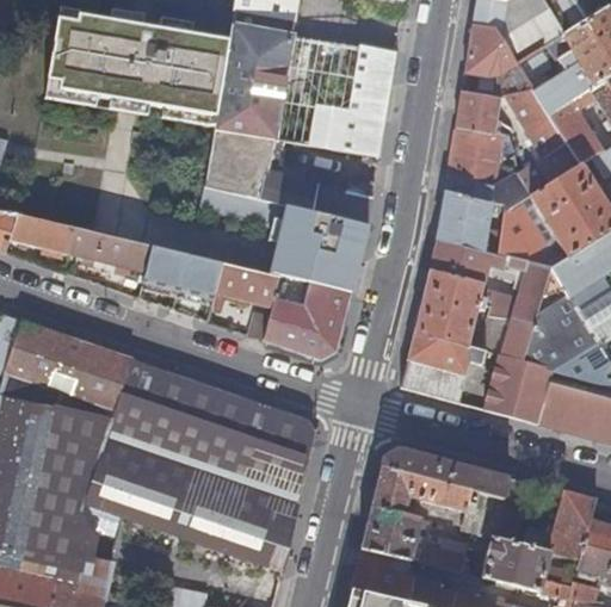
[(216,117),(215,128),(272,137),(275,137),(294,33),(300,0),(236,0),(229,42),(216,117)]
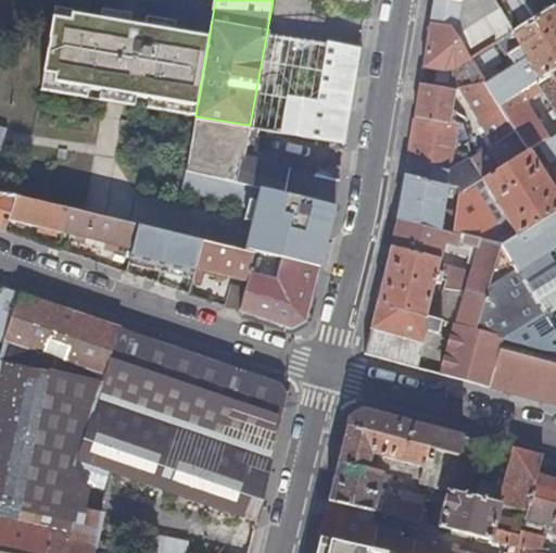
[(369,0),(345,0),(344,10),(367,13),(369,0)]
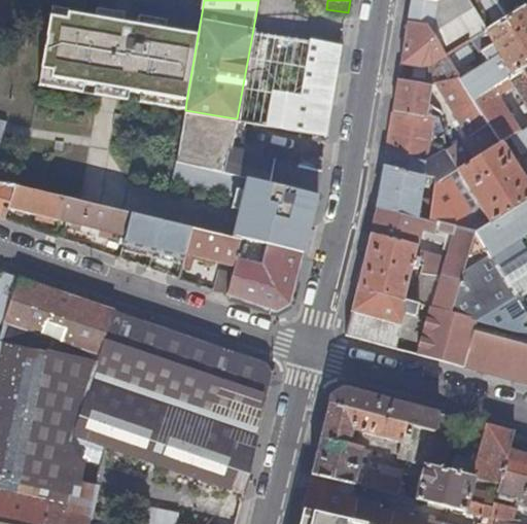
[(412,0),(409,20),(428,23),(433,23),(437,0),(412,0)]
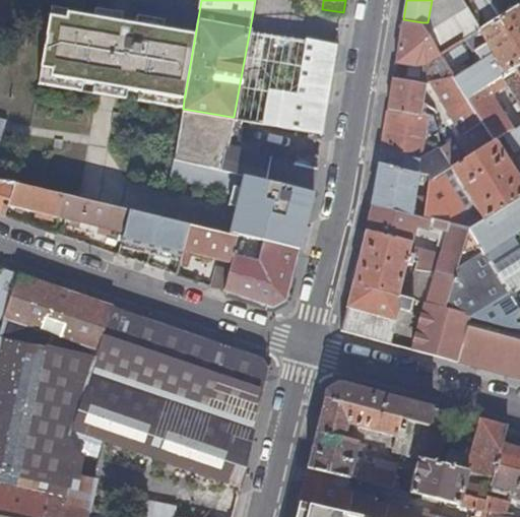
[(440,51),(479,27),(462,0),(432,0),(428,22),(423,22),(440,51)]
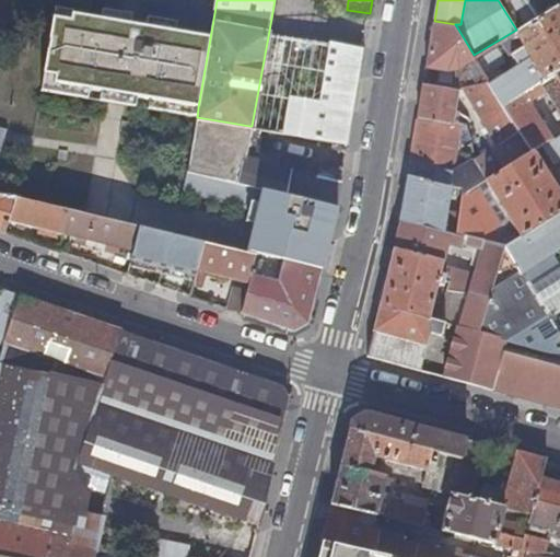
[(498,0),(516,30),(559,3),(556,0),(498,0)]
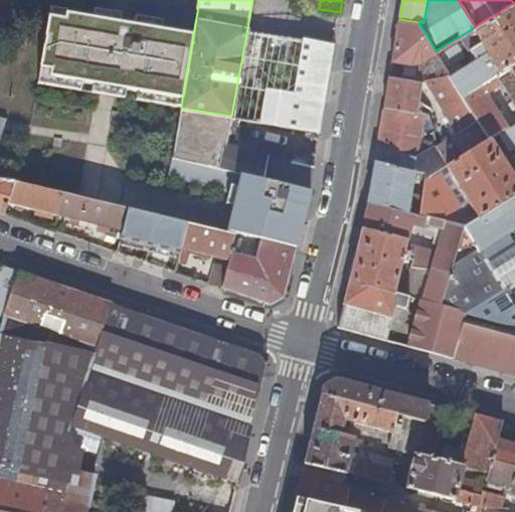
[(514,61),(514,5),(514,3),(475,27),(436,50),(434,51),(448,73),(453,82),(461,96),(514,61)]
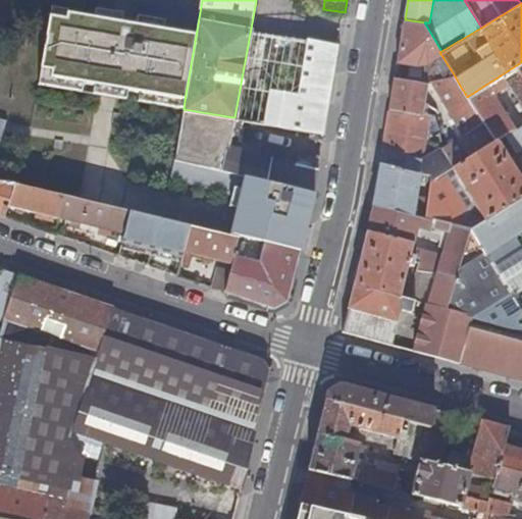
[(185,100),(196,36),(67,13),(66,19),(49,16),(41,66),(52,68),(50,78),(185,100)]
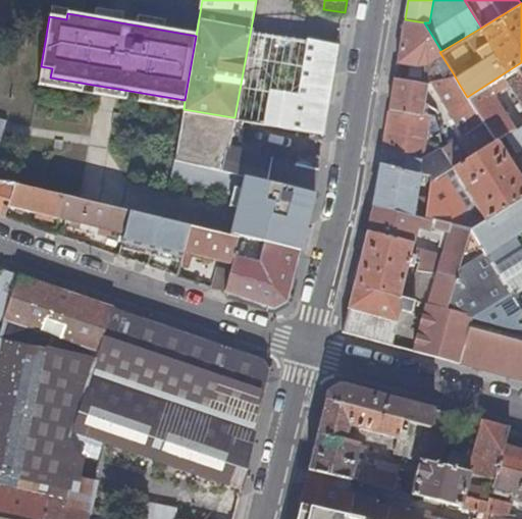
[(441,76),(454,74),(439,52),(441,51),(424,22),(405,19),(398,61),(417,63),(426,62),(431,59),(441,76)]
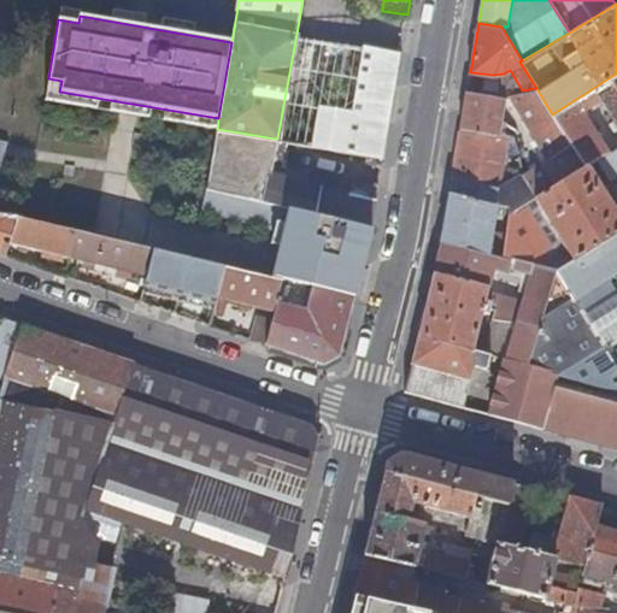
[(297,34),(277,139),(350,151),(356,113),(351,113),(362,45),(297,34)]
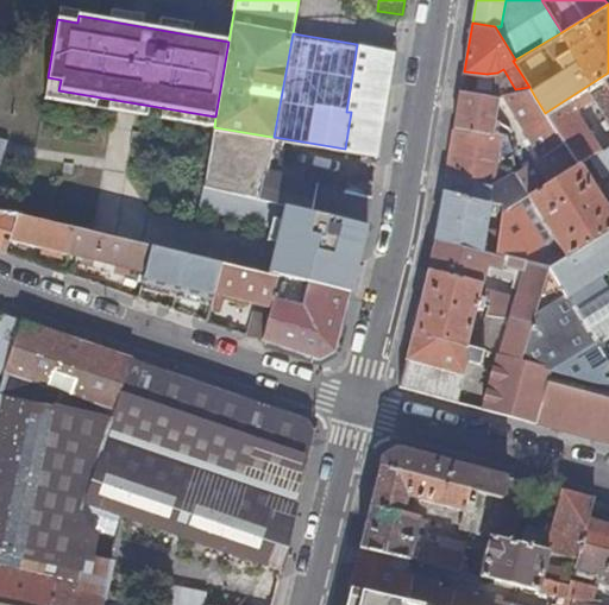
[(351,112),(384,118),(396,51),(357,44),(346,112),(351,112)]
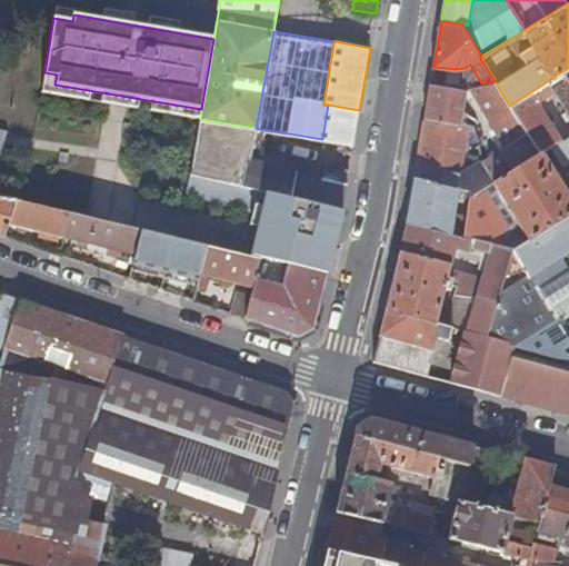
[(538,152),(540,150),(550,145),(560,138),(537,101),(555,91),(568,112),(568,68),(509,106),(526,131),(538,152)]
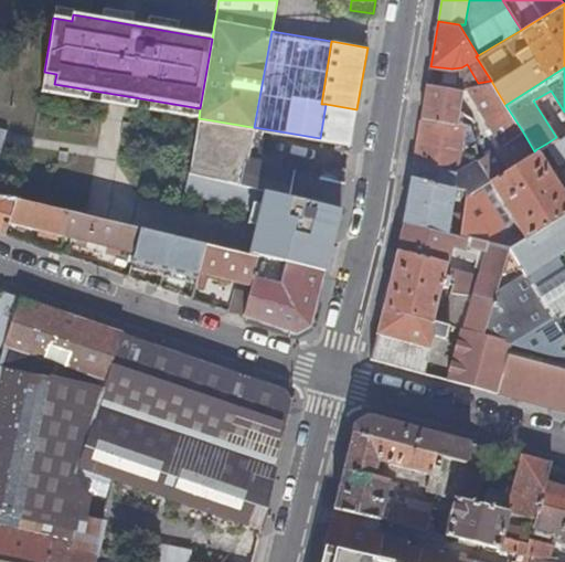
[(465,85),(476,103),(497,91),(491,81),(478,83),(465,85)]
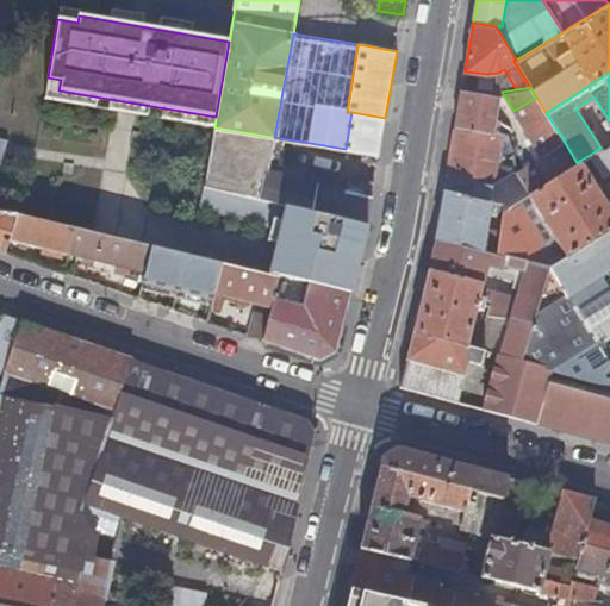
[(461,88),(455,125),(493,131),(500,95),(461,88)]
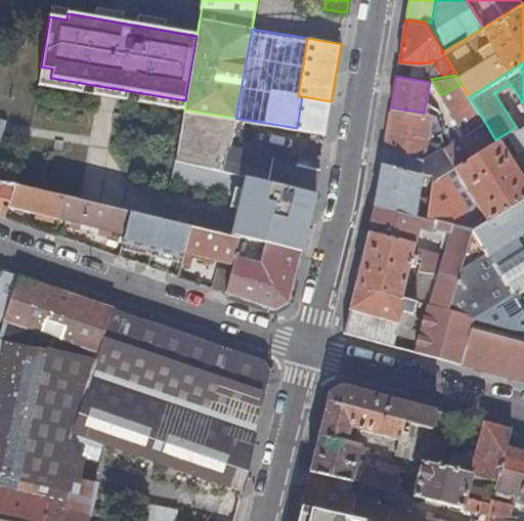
[(465,132),(484,121),(469,97),(461,84),(441,95),(465,132)]
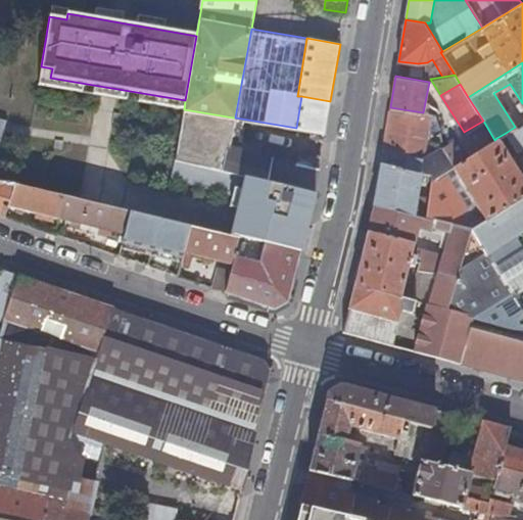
[(296,128),(325,132),(330,101),(301,96),(296,128)]
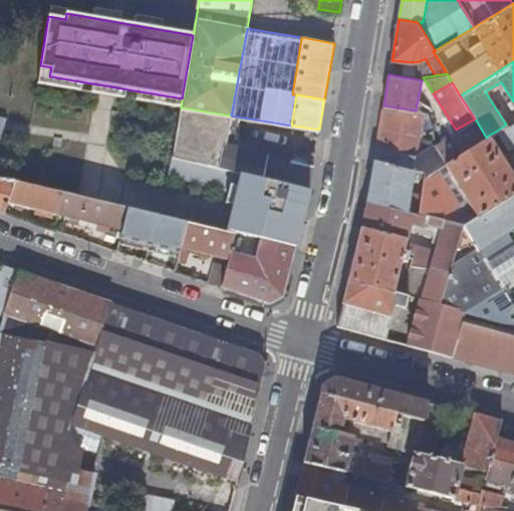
[(383,105),(376,145),(400,149),(416,151),(420,126),(431,129),(429,116),(427,112),(416,110),(383,105)]
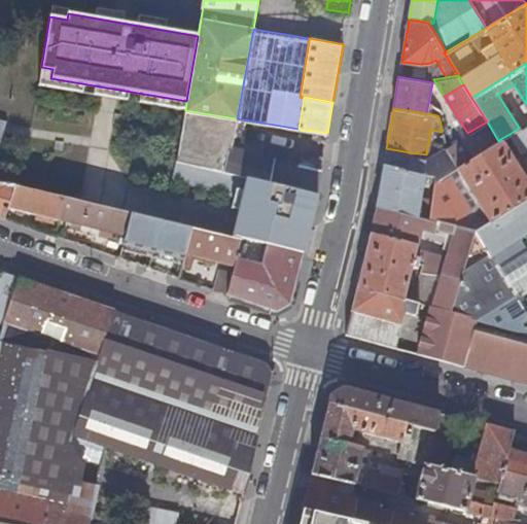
[(185,110),(177,160),(214,168),(249,176),(318,191),(321,169),(231,146),(235,118),(185,110)]
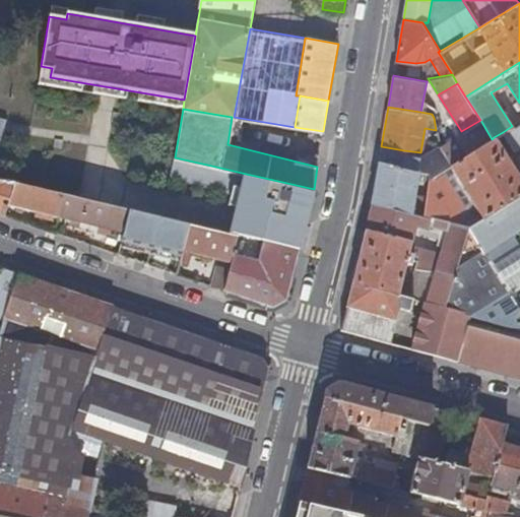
[(450,164),(492,139),(480,120),(461,131),(439,144),(441,147),(450,164)]
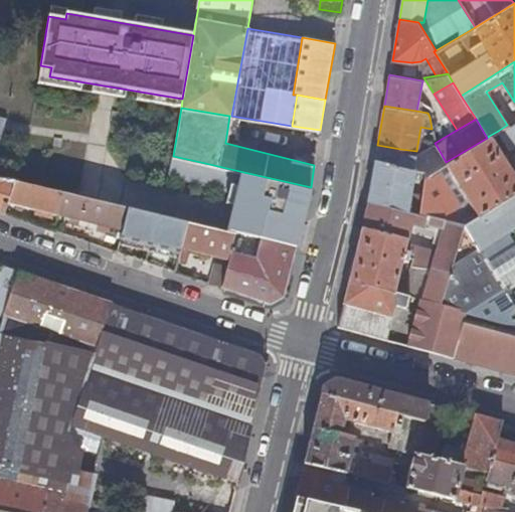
[(514,120),(507,125),(498,131),(507,146),(514,142),(514,143),(514,120)]
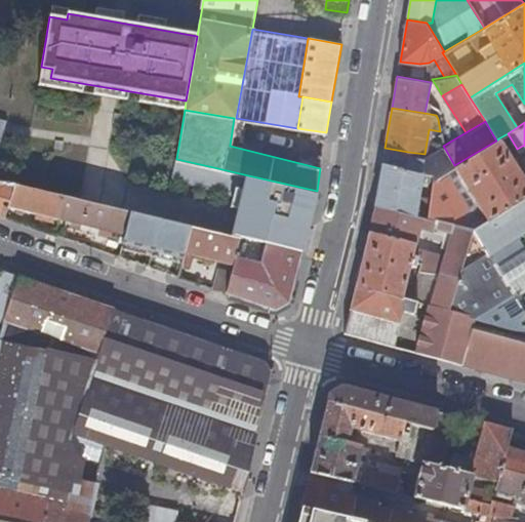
[(428,215),(472,227),(474,227),(524,195),(524,179),(498,138),(496,141),(454,165),(433,179),(430,198),(429,209),(428,215)]
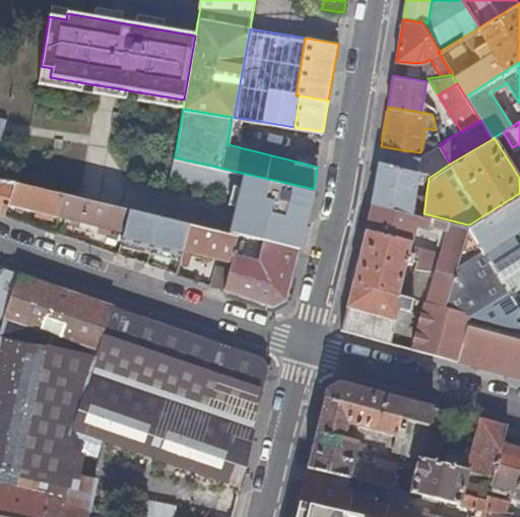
[(381,146),(379,159),(401,165),(403,153),(404,150),(381,146)]
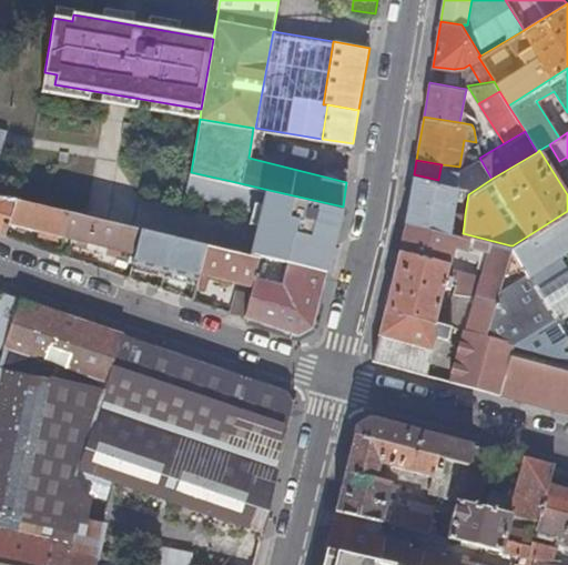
[(468,194),(492,179),(482,161),(458,172),(458,171),(440,168),(438,180),(469,188),(468,194)]
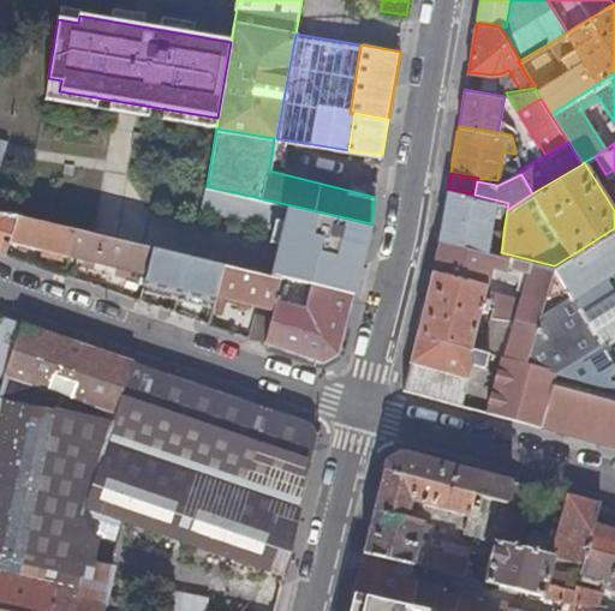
[(501,255),(501,252),(502,245),(488,241),(490,228),(494,208),(507,210),(508,203),(475,195),(448,189),(440,240),(501,255)]
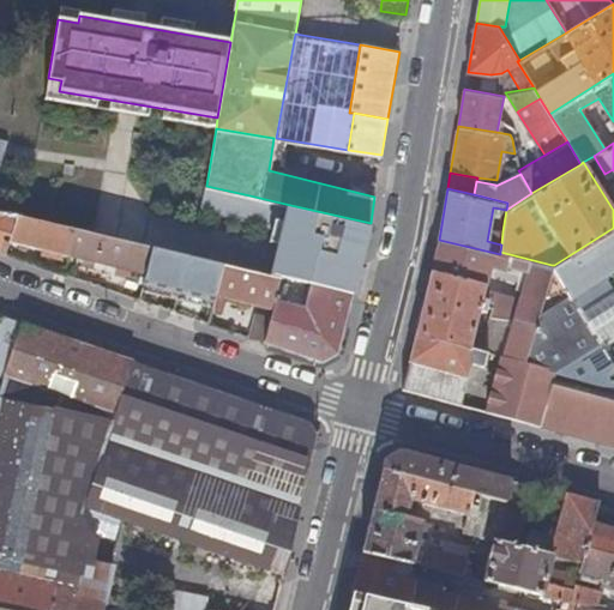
[(353,294),(371,223),(290,205),(274,276),(281,277),(309,284),(353,294)]
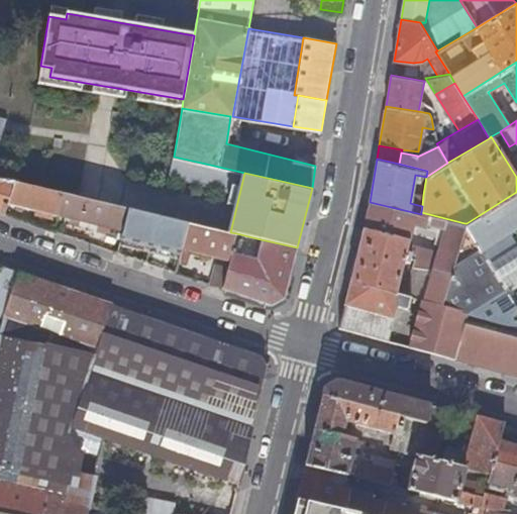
[(0,210),(3,212),(7,201),(13,181),(0,177),(0,210)]
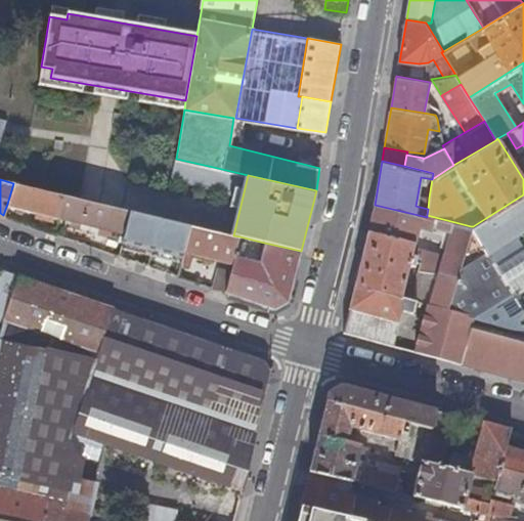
[(19,184),(13,183),(7,204),(58,217),(63,194),(19,184)]
